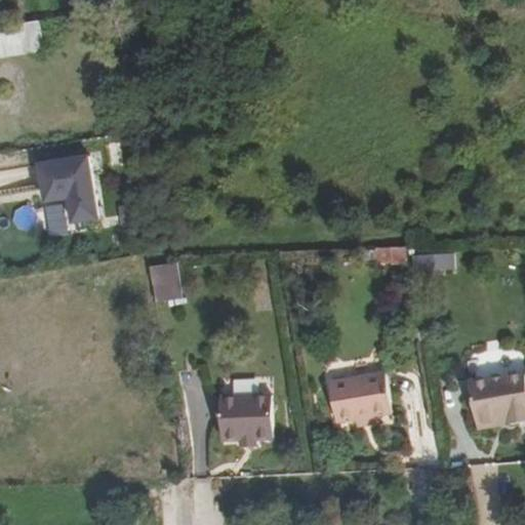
[(42,19),(0,26),(0,57),(47,51),(42,19)]
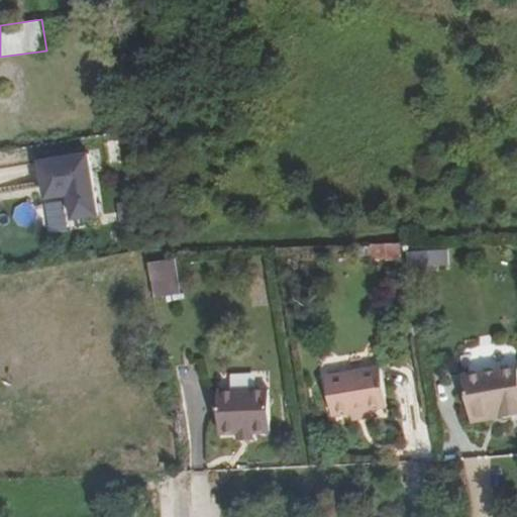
[(44,203),(67,199),(71,226),(97,221),(86,153),(37,162),(44,203)]
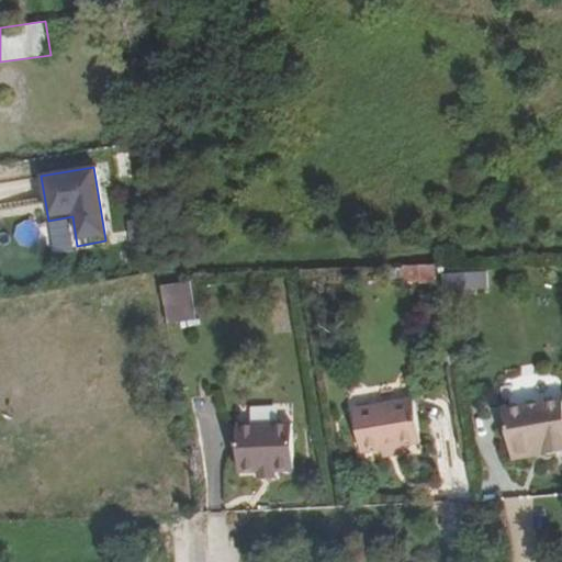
[(141,226),(126,228),(130,249),(145,246),(141,226)]
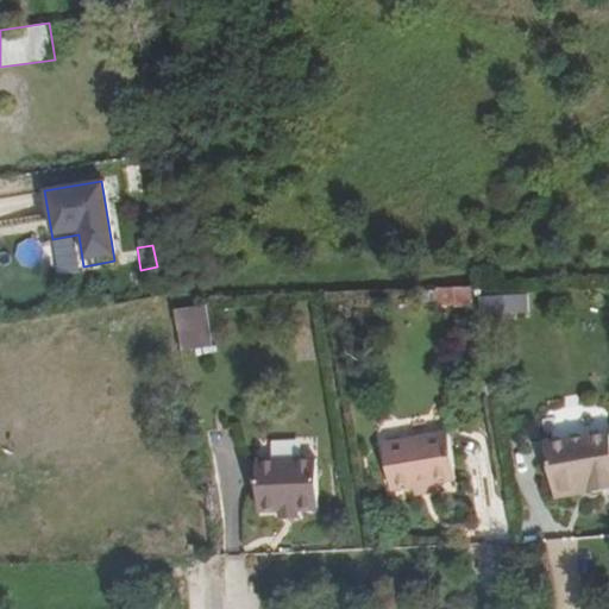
[(438,289),(438,306),(475,306),(475,289),(438,289)]
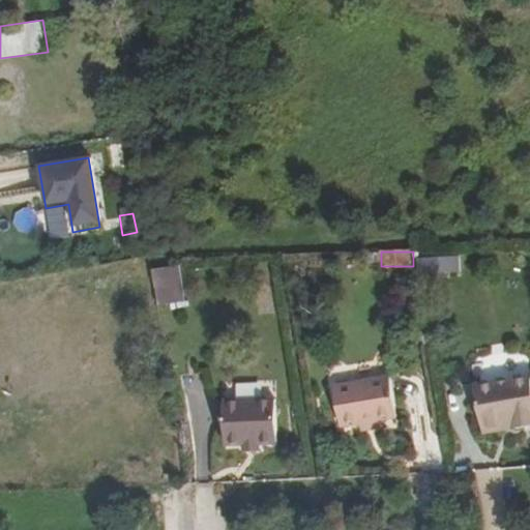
[(420,257),(420,274),(462,273),(462,257),(420,257)]
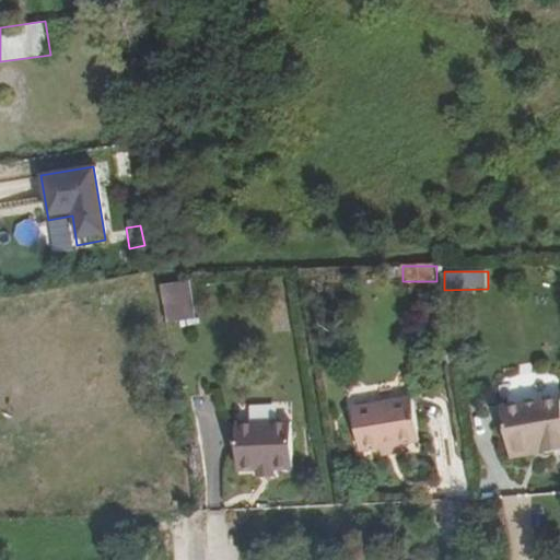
[(170,324),(198,319),(193,281),(164,286),(170,324)]
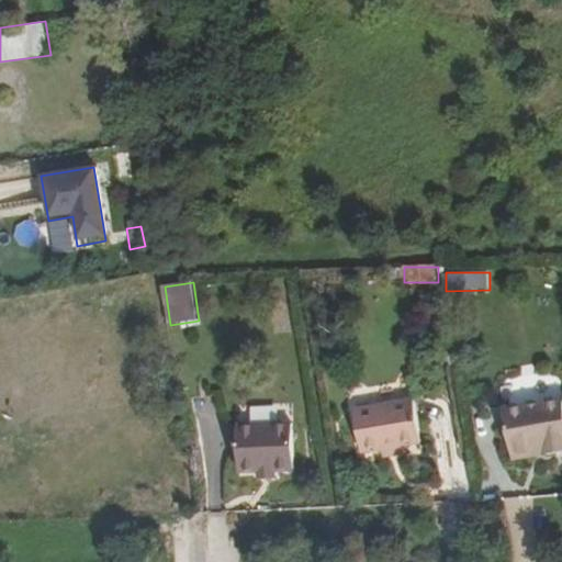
[(539,447),(541,457),(561,452),(561,413),(559,398),(498,408),(507,452),(539,447)]
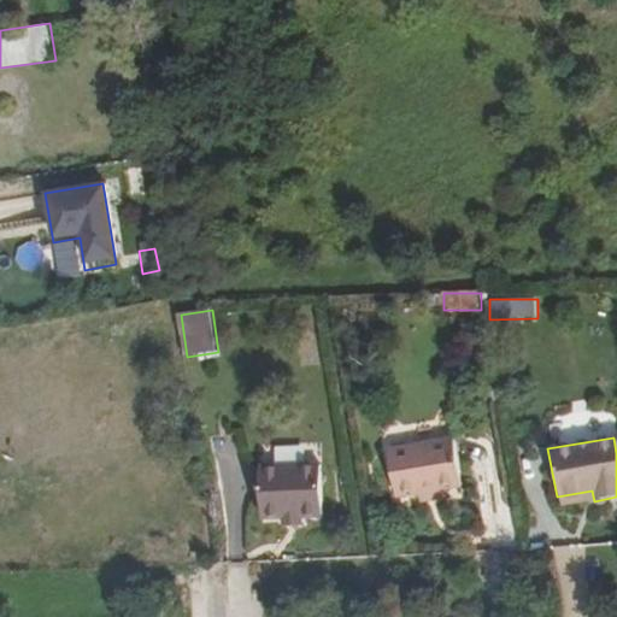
[(415,495),(436,492),(459,488),(451,441),(385,453),(393,499),(415,495)]
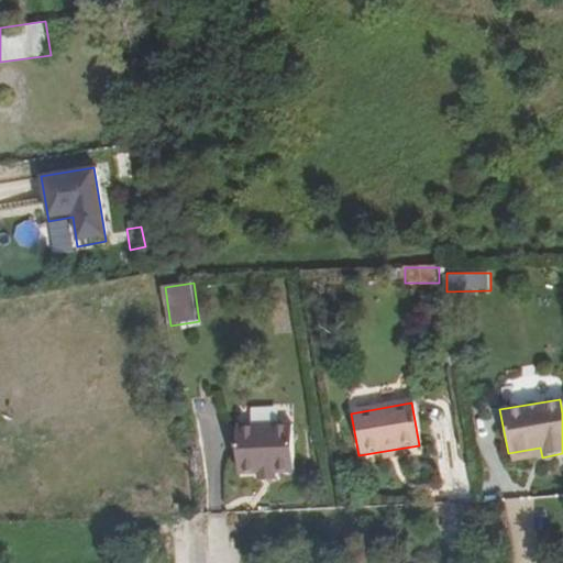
[(289,475),(287,429),(232,431),(234,477),(253,476),(271,476),(289,475)]
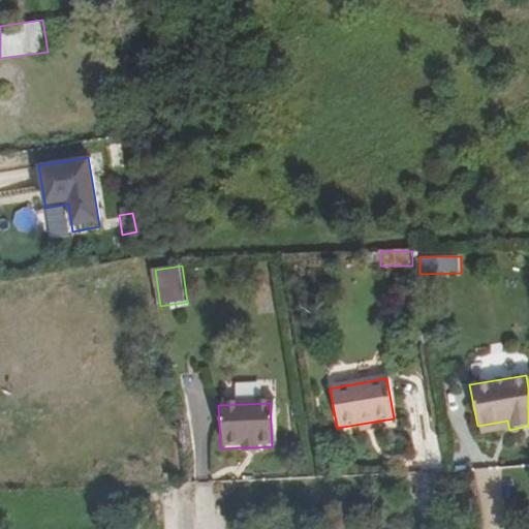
[(479,435),(509,430),(507,421),(477,426),(479,435)]
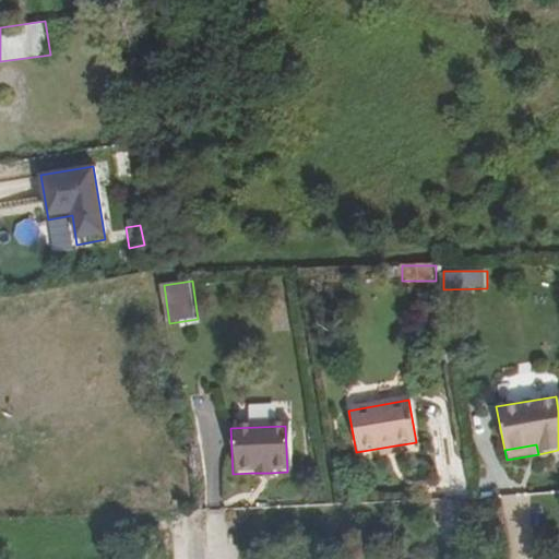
[(396,453),(395,445),(376,449),(377,458),(396,453)]
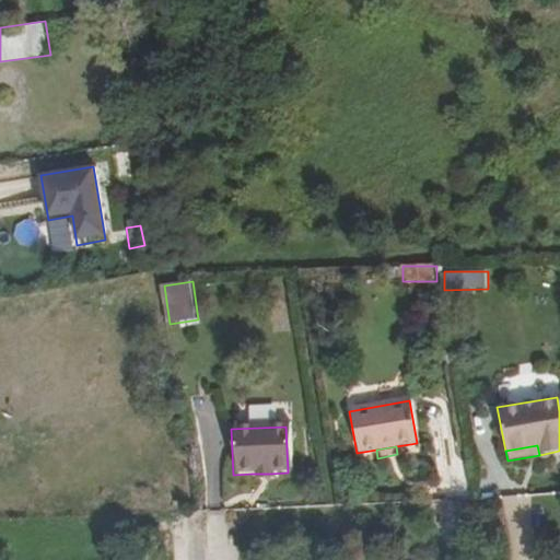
[(269,482),(269,474),(252,474),(252,483),(269,482)]
